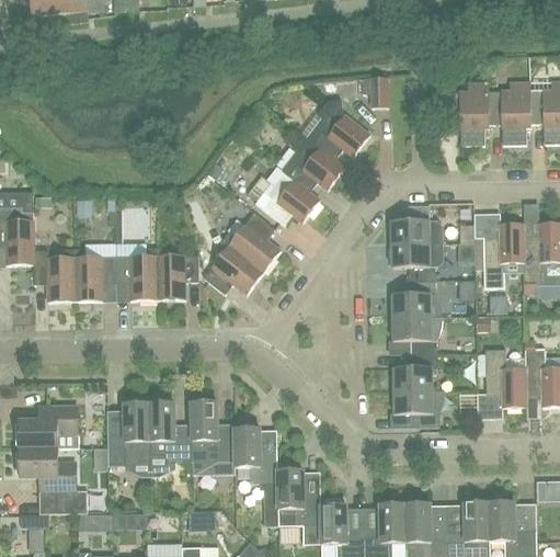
[(31,0),(33,15),(87,8),(86,0),(31,0)]
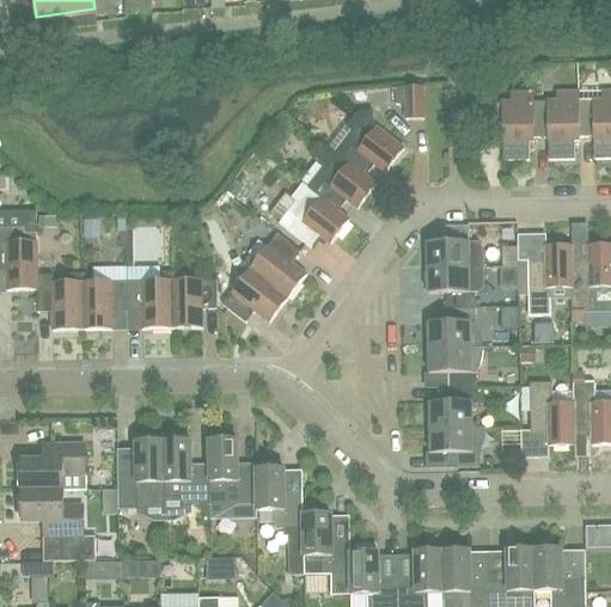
[(124,0),(124,11),(150,11),(150,0),(124,0)]
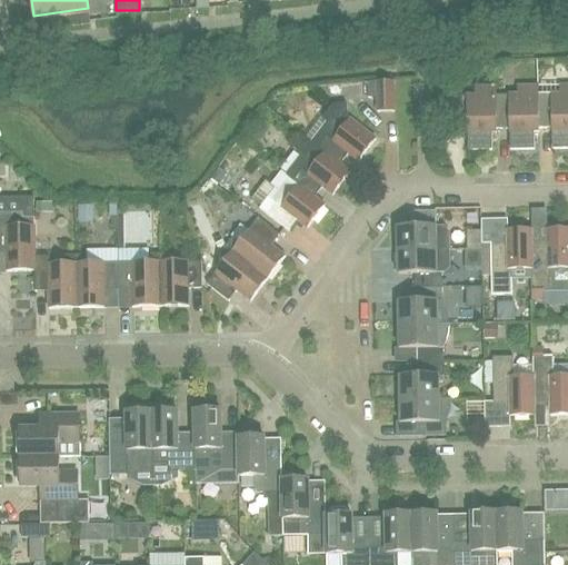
[(376,108),(394,108),(392,78),(366,78),(367,93),(376,93),(376,108)]
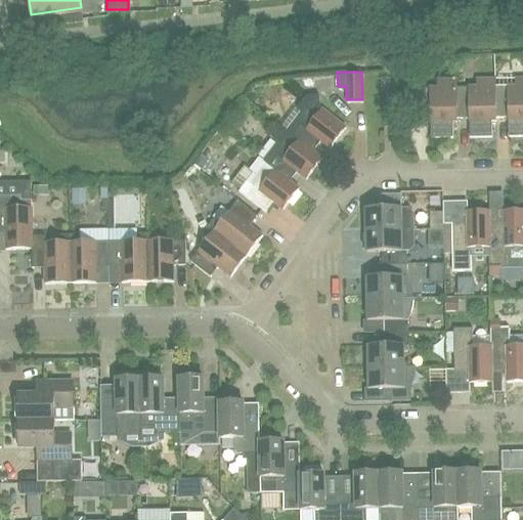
[(522,75),(515,75),(515,83),(494,84),(495,115),(507,115),(508,134),(522,133),(522,75)]
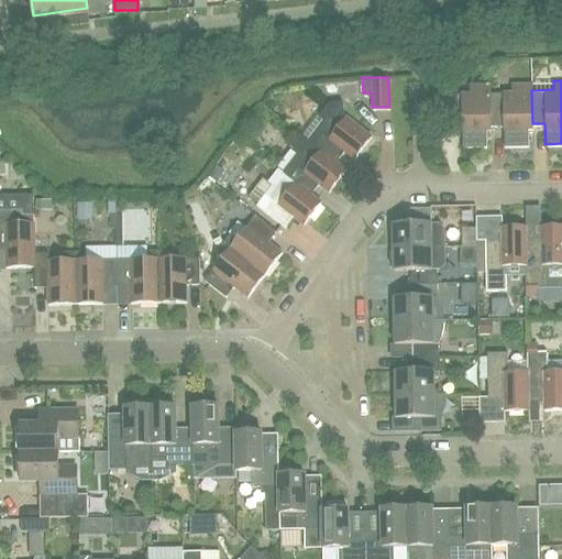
[(491,128),(491,124),(489,90),(489,81),(470,83),(470,91),(447,91),(448,124),(461,124),(462,145),(486,144),(485,128),(491,128)]
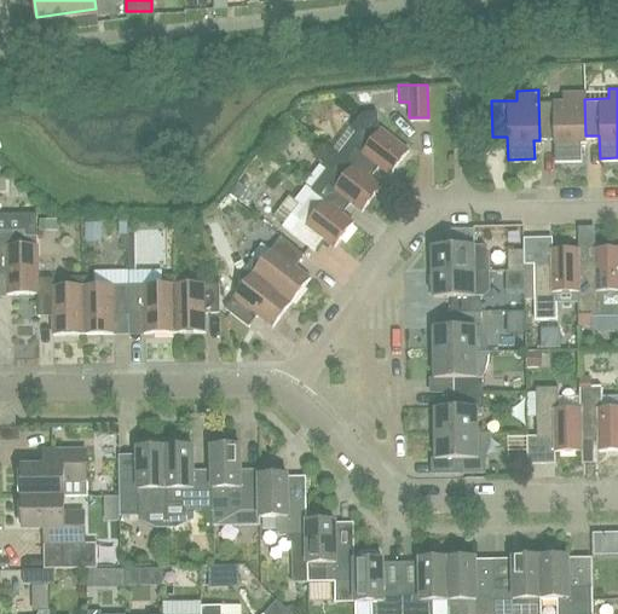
[(585,135),(584,99),(584,90),(562,90),(562,99),(538,99),(539,137),(553,135),(554,158),(581,158),(579,139),(585,139),(585,135)]
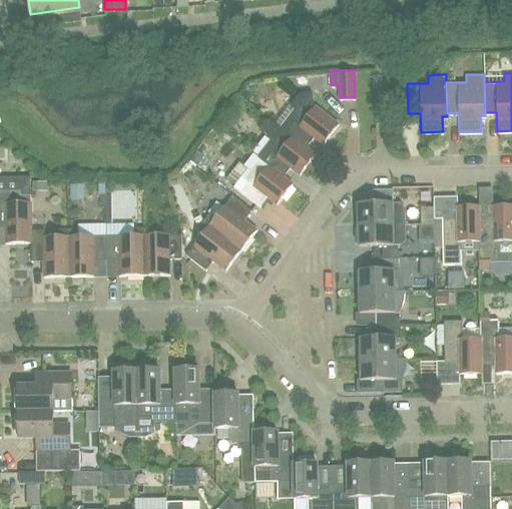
[(280,124),(306,144),(313,135),(322,142),(338,122),(313,102),(312,90),(299,91),(293,99),(293,100),(290,104),(294,107),(280,124)]
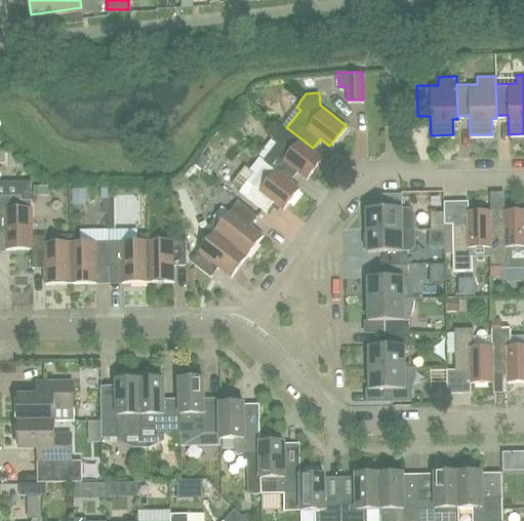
[(277,139),(263,158),(289,178),(296,169),(306,176),(322,155),(313,148),(286,127),(282,124),(276,132),(276,133),(273,136),(277,139)]
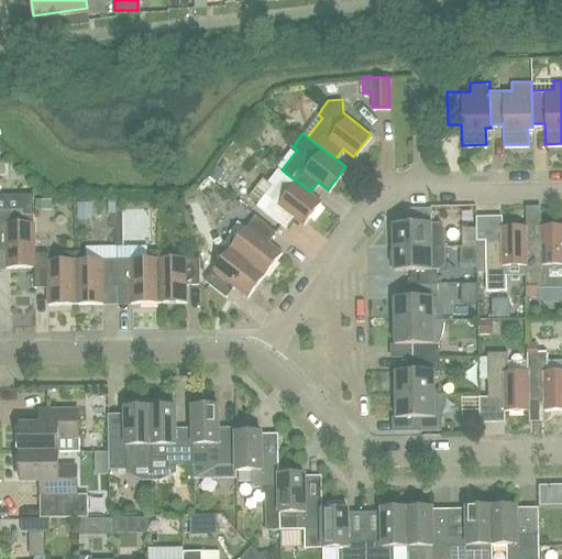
[(310,192),(282,170),(277,166),(267,179),(263,175),(248,194),(257,201),(256,204),(284,226),(293,215),(302,222),(320,199),(310,192)]
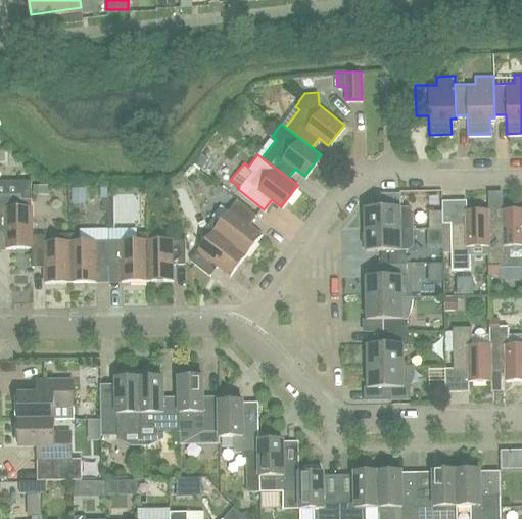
[(0,230),(4,230),(5,246),(31,245),(32,245),(31,232),(32,232),(31,179),(20,179),(20,192),(0,191),(0,230)]
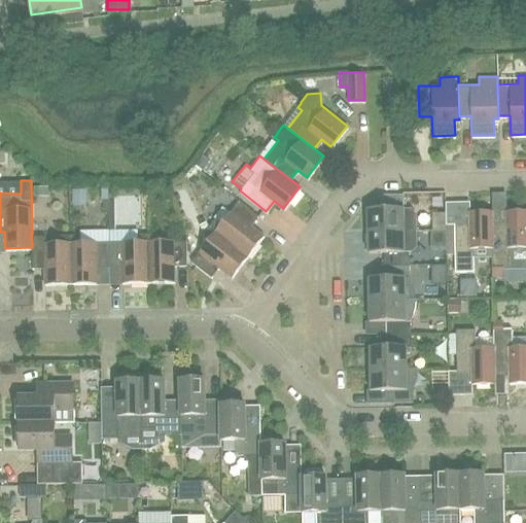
[(366,207),(367,229),(415,228),(415,212),(410,206),(402,206),(402,193),(384,193),(384,207),(366,207)]
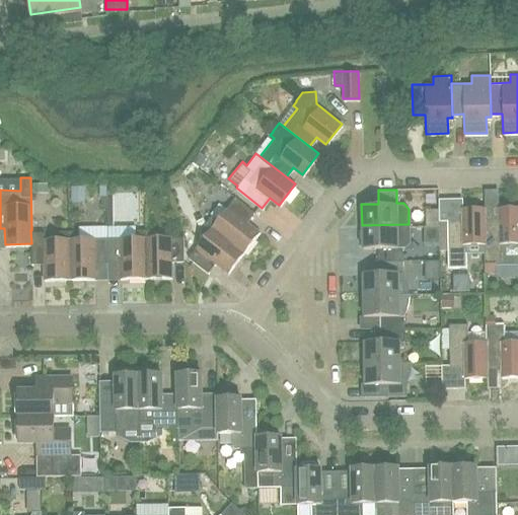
[(254,211),(234,196),(217,218),(211,214),(205,221),(243,250),(260,230),(246,221),(254,211)]
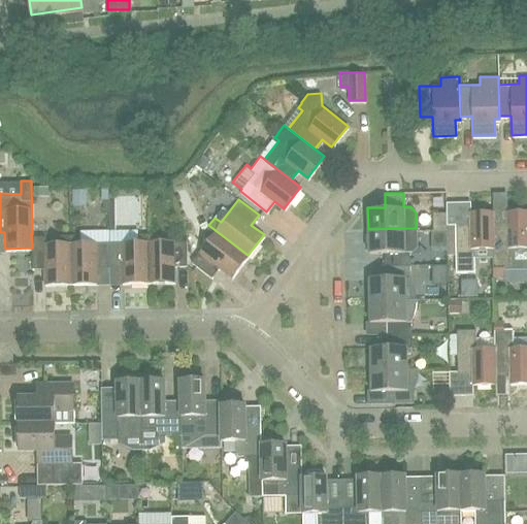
[(506,222),(493,222),(492,209),(493,275),(503,275),(503,264),(512,264),(512,263),(526,262),(526,208),(506,209),(506,222)]
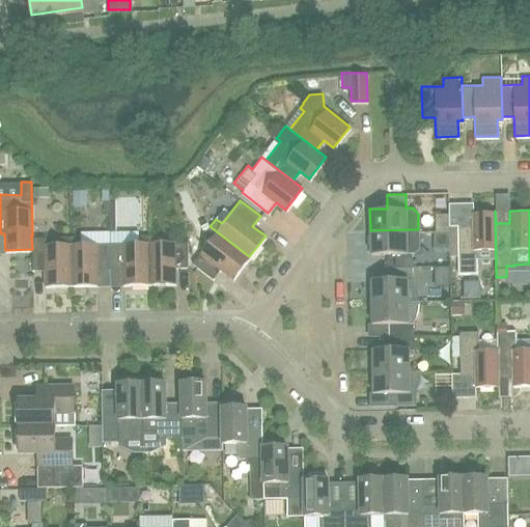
[(472,211),(472,223),(448,224),(449,254),(457,254),(457,272),(477,272),(476,248),(495,248),(495,277),(496,277),(495,211),(472,211)]
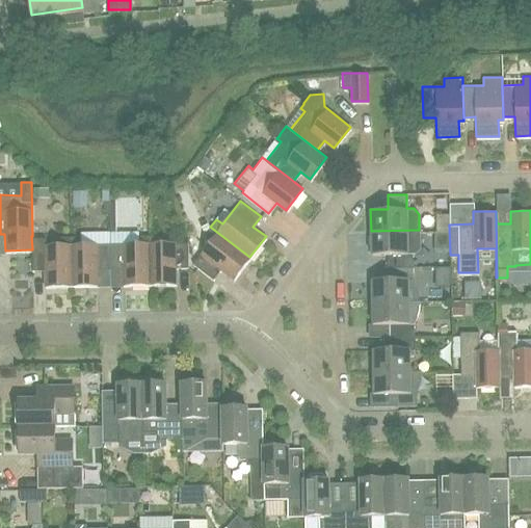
[(449,212),(435,213),(435,230),(449,229),(449,212)]
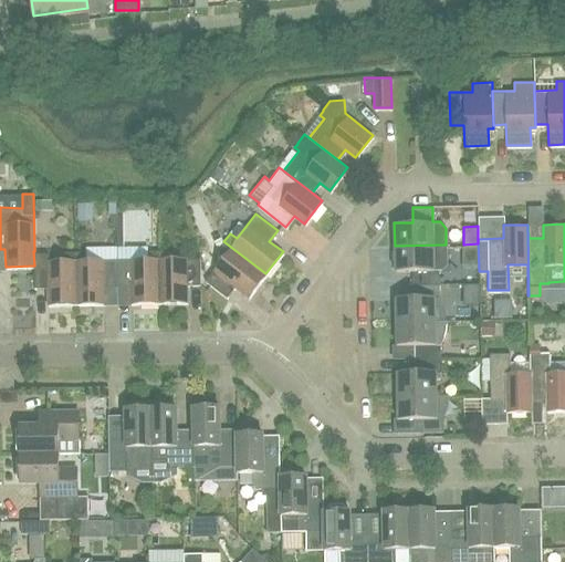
[(309,232),(302,239),(317,255),(324,248),(309,232)]
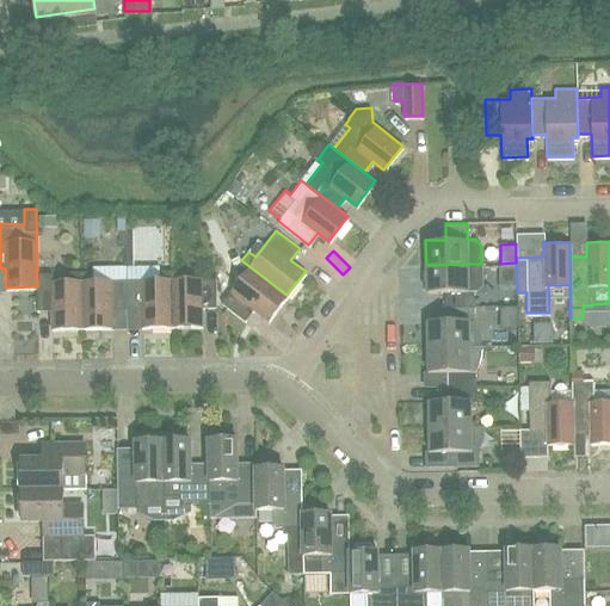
[(287,295),(241,260),(235,270),(241,274),(221,301),(245,320),(253,308),(267,320),(287,295)]
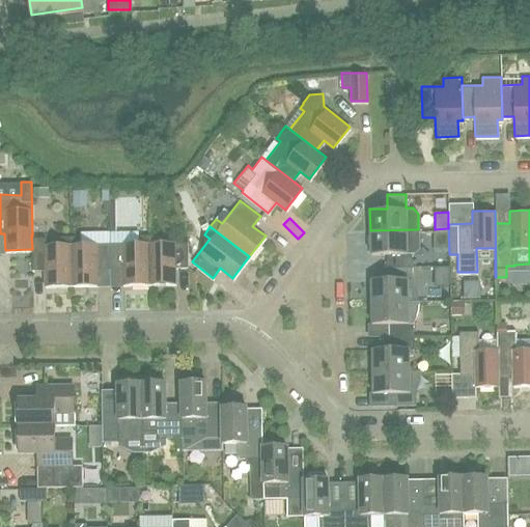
[(98,268),(110,267),(109,241),(109,229),(80,229),(80,233),(71,234),(72,284),(98,284),(98,268)]
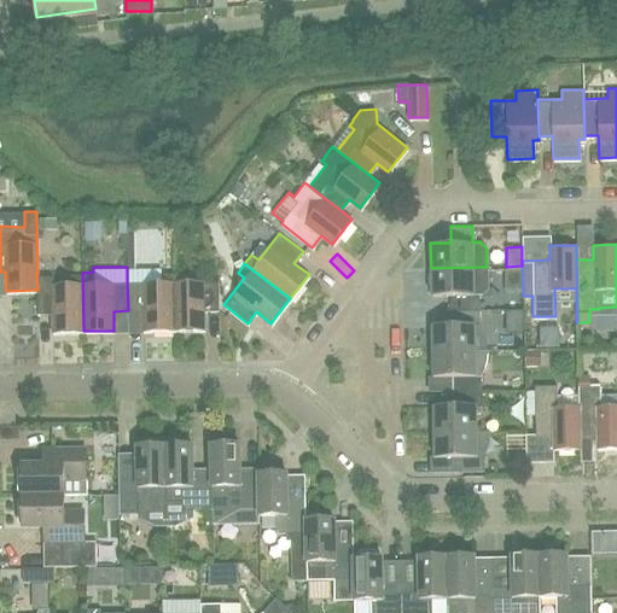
[(487,267),(431,268),(431,293),(449,293),(449,308),(479,308),(478,292),(482,292),(488,286),(487,267)]
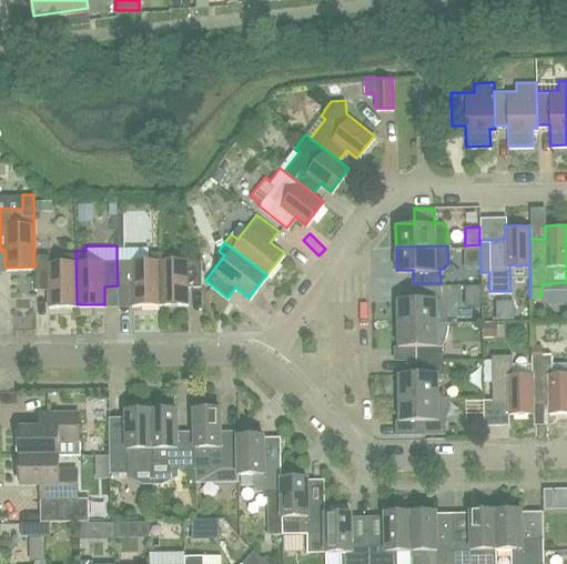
[(131,303),(160,302),(159,249),(148,249),(148,258),(117,258),(118,285),(131,285),(131,303)]
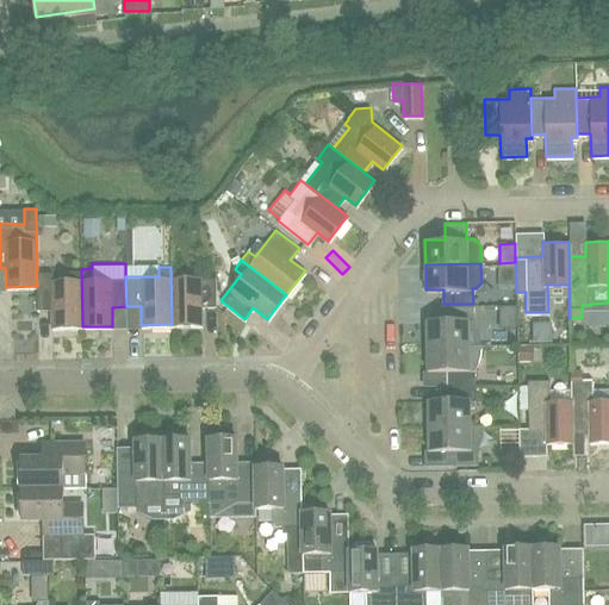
[(216,304),(216,275),(182,275),(181,267),(171,267),(172,324),(202,324),(202,305),(216,304)]
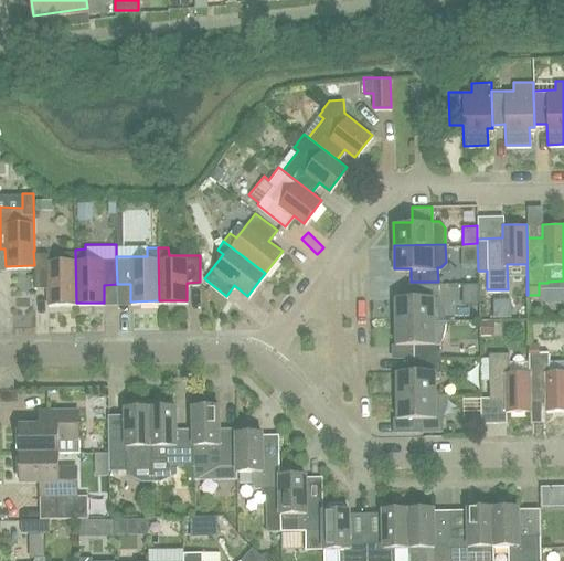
[(48,303),(76,303),(75,250),(64,250),(64,257),(48,257),(48,251),(34,251),(33,251),(34,265),(33,265),(34,286),(48,286),(48,303)]
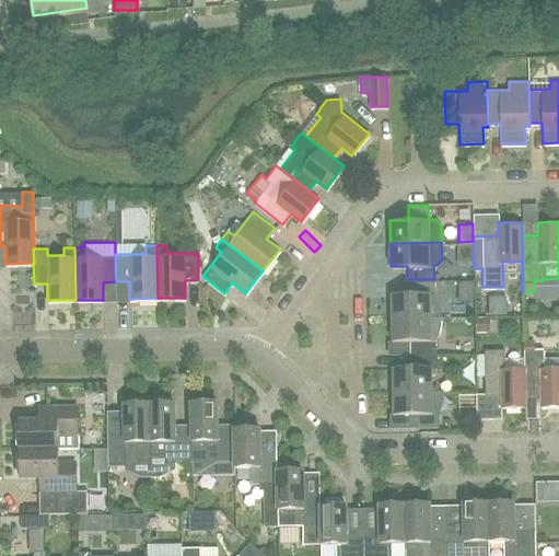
[(392,316),(441,315),(441,312),(440,309),(440,305),(439,302),(438,299),(435,296),(434,293),(434,279),(407,279),(408,293),(391,293),(392,316)]
